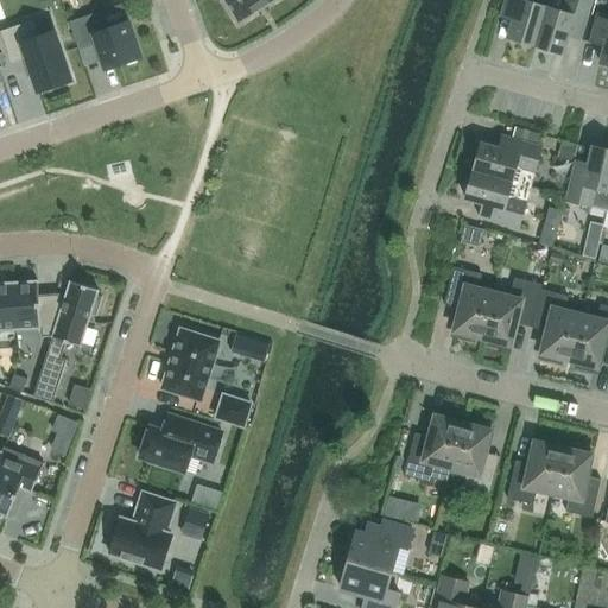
[(225,0),(239,21),(272,0),(225,0)]
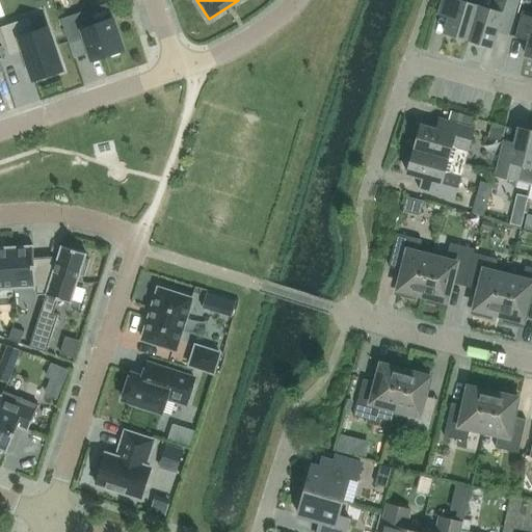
[(444,33),(468,41),(478,6),(466,2),(466,0),(441,0),(440,6),(451,9),(444,33)]
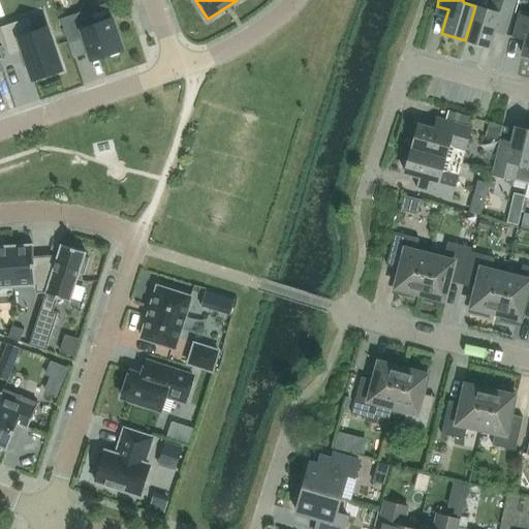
[(491,0),(489,10),(475,6),(465,40),(489,48),(496,24),(508,27),(516,1),(510,0),(491,0)]
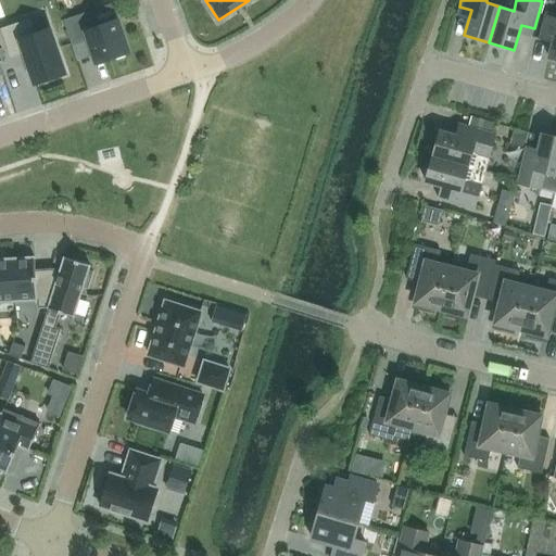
[(87,39),(96,64),(128,53),(117,20),(112,4),(91,11),(67,20),(75,43),(87,39)]
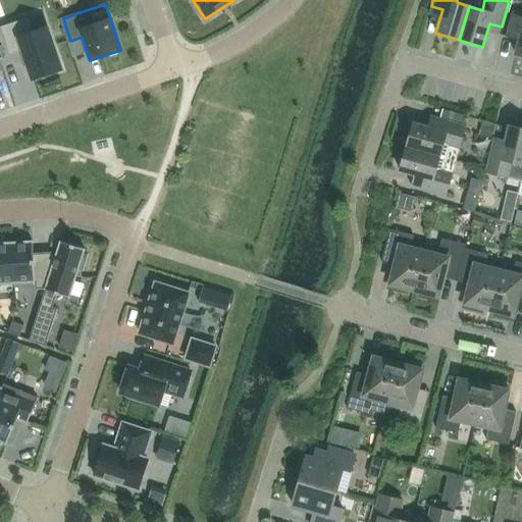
[(515,55),(521,56),(521,13),(512,11),(505,38),(518,41),(515,55)]
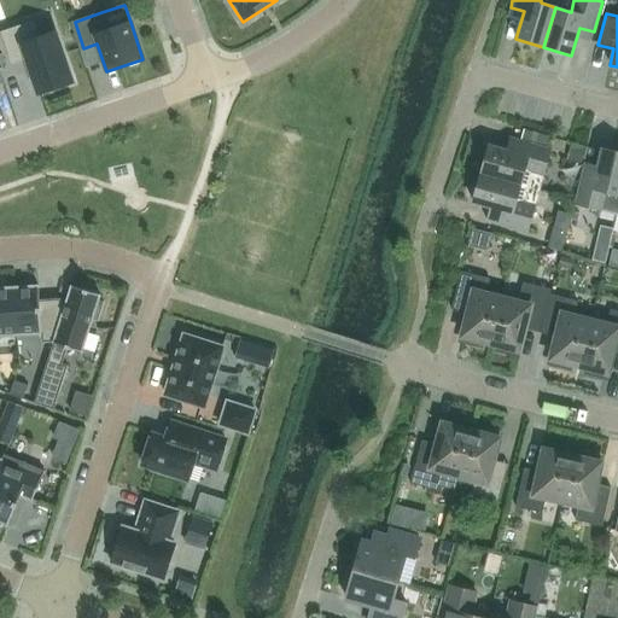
[(39,94),(71,83),(54,33),(38,38),(33,22),(0,31),(11,64),(27,59),(39,94)]
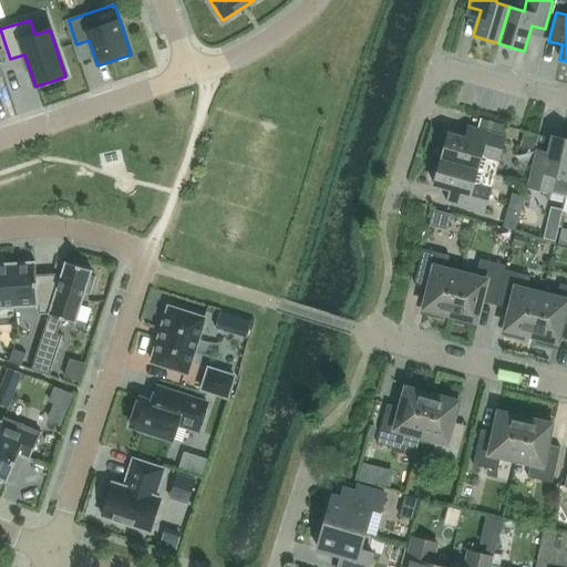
[(441,160),(494,175),(498,162),(505,137),(504,136),(477,130),(474,142),(463,138),(447,134),(441,160)]
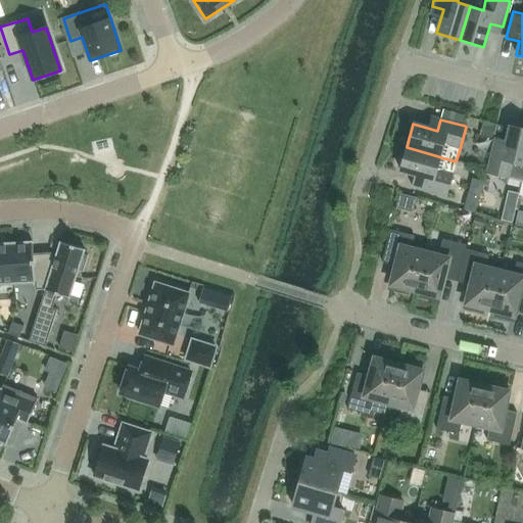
[(521,182),(522,175),(522,129),(510,126),(504,150),(491,148),(485,174),(509,179),(521,182)]
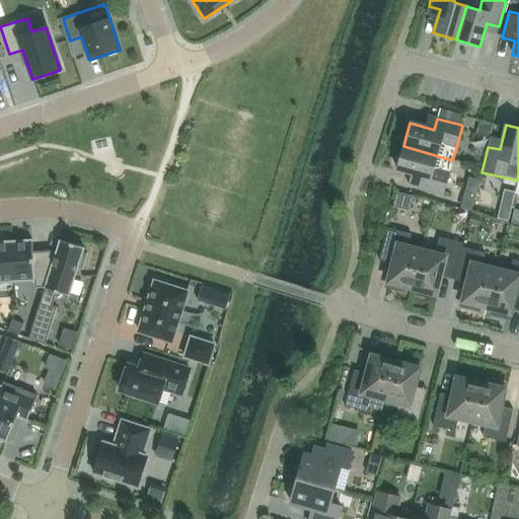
[(417,189),(442,196),(452,160),(403,146),(396,170),(421,176),(417,189)]
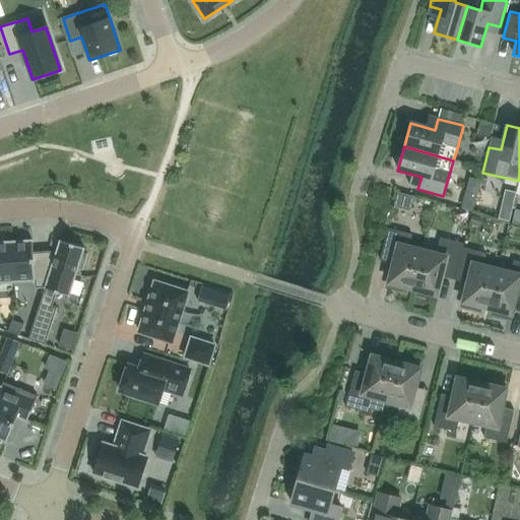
[(407,205),(410,188),(393,186),(390,202),(407,205)]
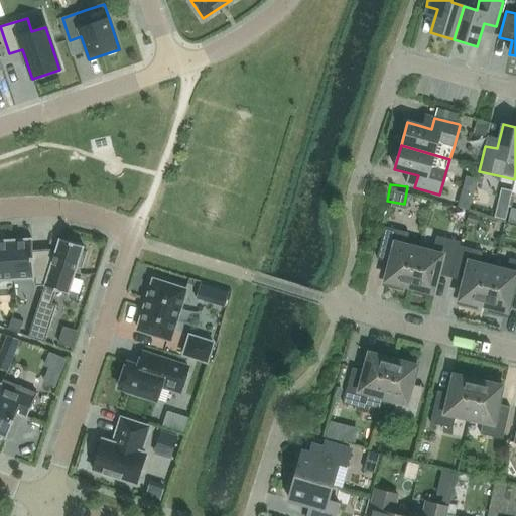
[(402,285),(409,287),(418,250),(405,246),(408,234),(385,228),(377,260),(390,263),(385,285),(401,289),(402,285)]
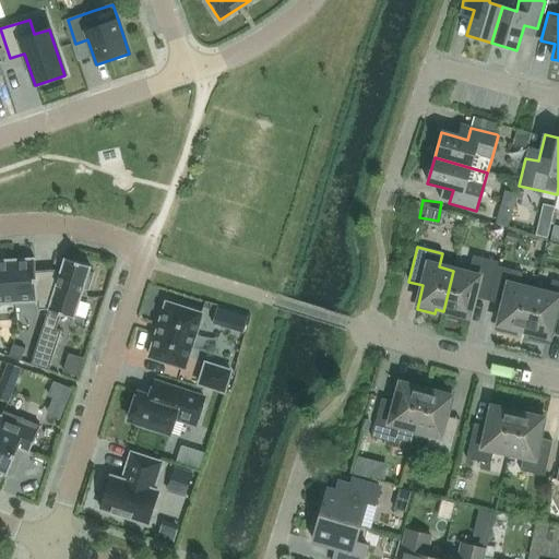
[(475,290),(490,294),(497,266),(498,262),(473,257),(468,274),(453,271),(443,311),(451,312),(450,317),(467,321),(475,290)]
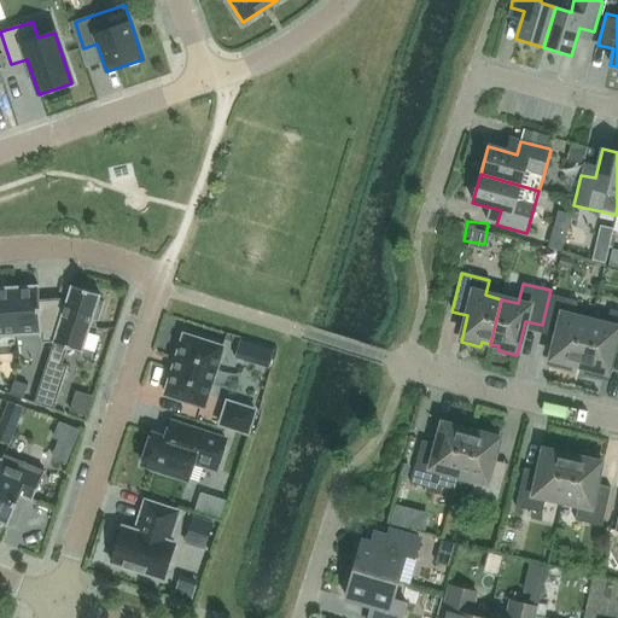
[(38,286),(13,287),(17,337),(42,336),(42,344),(54,344),(59,299),(39,301),(38,286)]
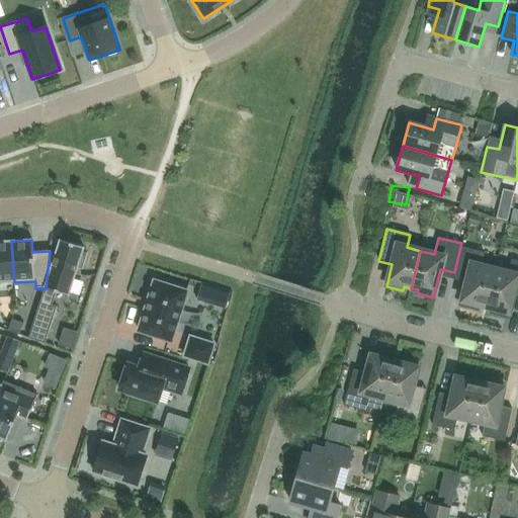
[(56,253),(50,251),(46,288),(29,339),(45,344),(56,307),(52,306),(56,291),(68,295),(77,268),(82,269),(87,254),(82,252),(84,248),(60,240),(56,253)]
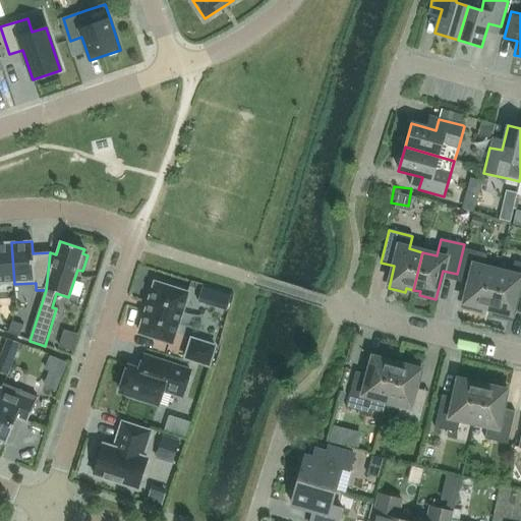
[(0,285),(14,284),(11,242),(0,243),(0,285)]
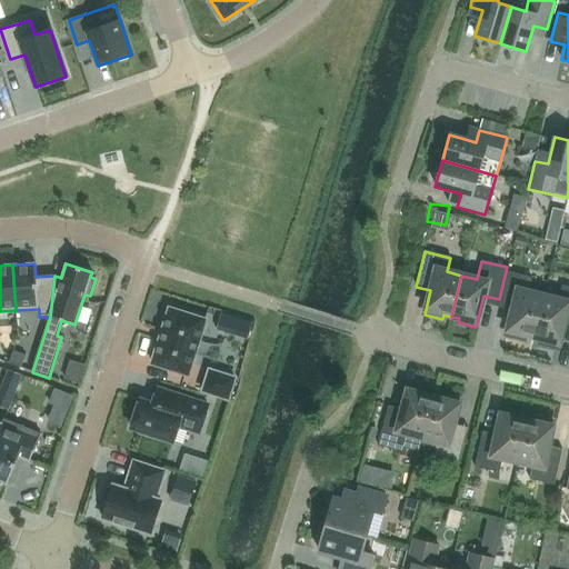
[(525,336),(533,337),(543,297),(528,292),(532,278),(506,271),(499,299),(515,303),(506,335),(523,339),(525,336)]
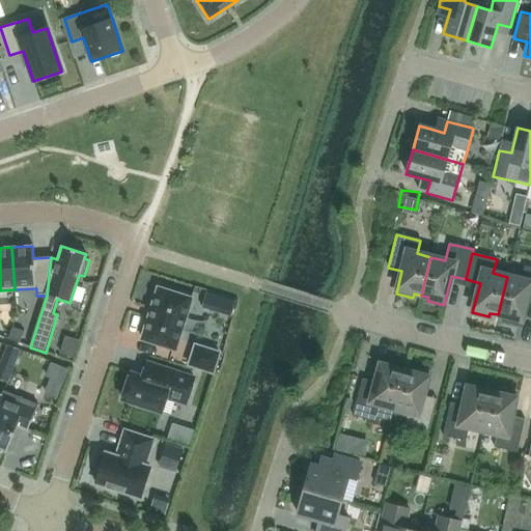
[(521,280),(507,277),(498,314),(504,316),(504,320),(521,325),(526,303),(530,303),(530,268),(525,267),(521,280)]
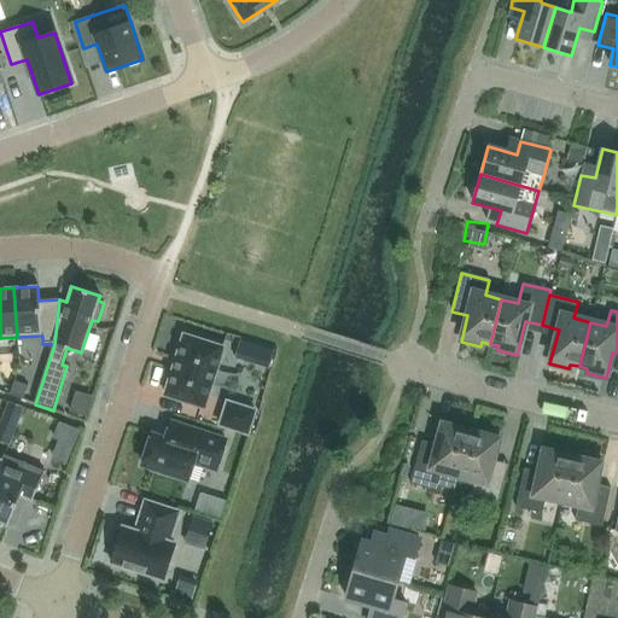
[(222,348),(184,336),(164,395),(204,408),(222,348)]
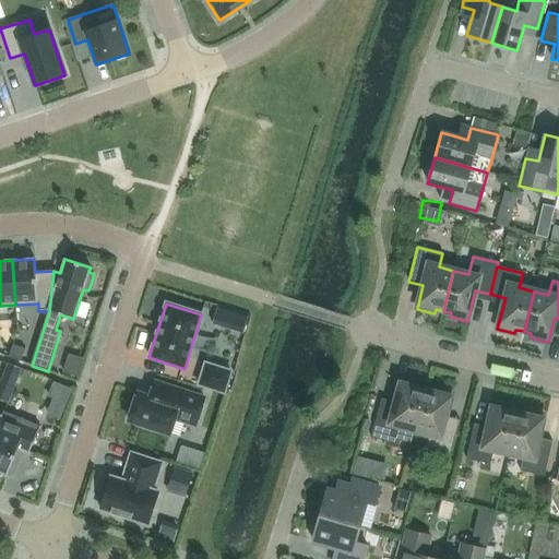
[(79,335),(79,340),(61,336),(57,361),(85,368),(92,337),(79,335)]
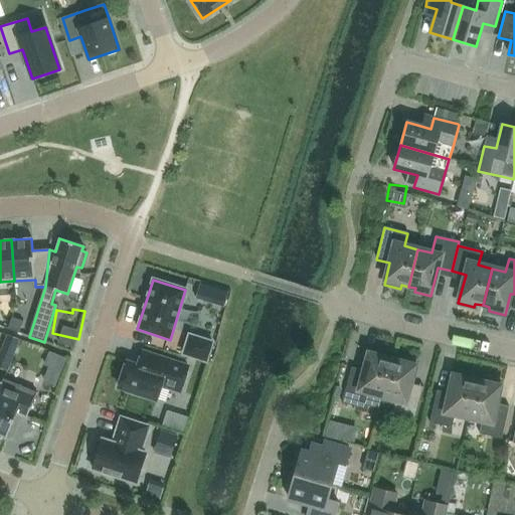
[(8,330),(19,334),(23,323),(12,318),(8,330)]
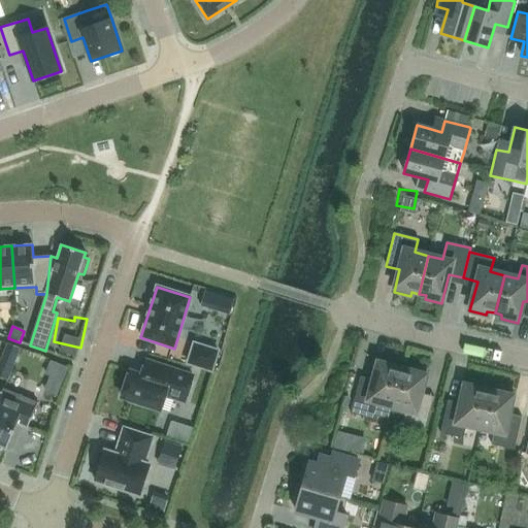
[(21,349),(6,343),(0,360),(14,365),(21,349)]
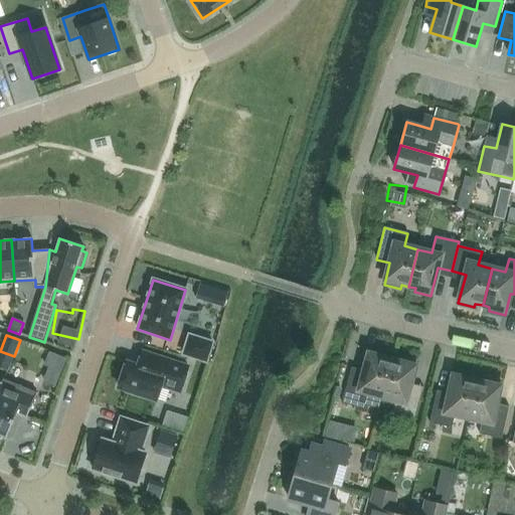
[(183,354),(206,362),(212,343),(189,335),(183,354)]
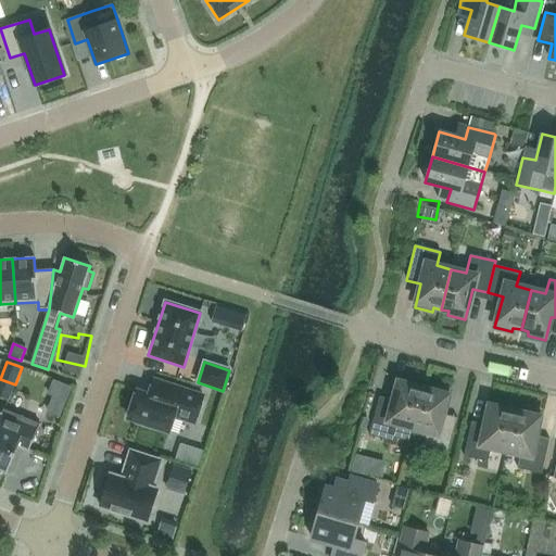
[(408,442),(412,428),(424,389),(416,387),(417,382),(400,377),(393,401),(379,396),(368,436),(392,442),(393,438),(408,442)]
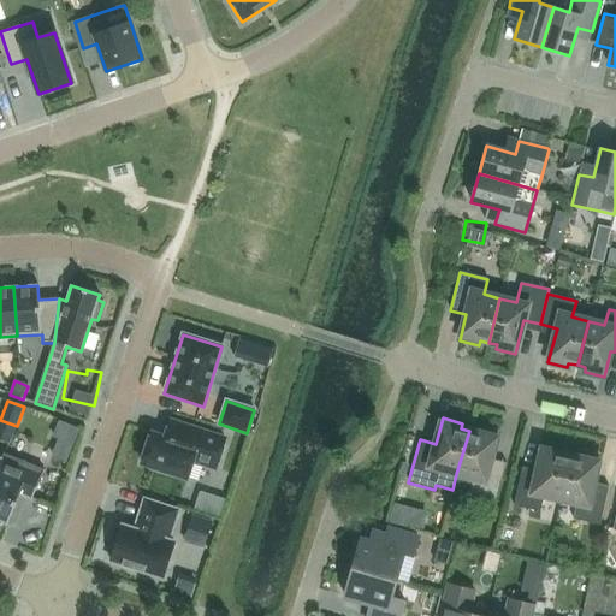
[(152,433),(142,463),(187,479),(193,461),(215,468),(225,439),(170,421),(165,438),(152,433)]
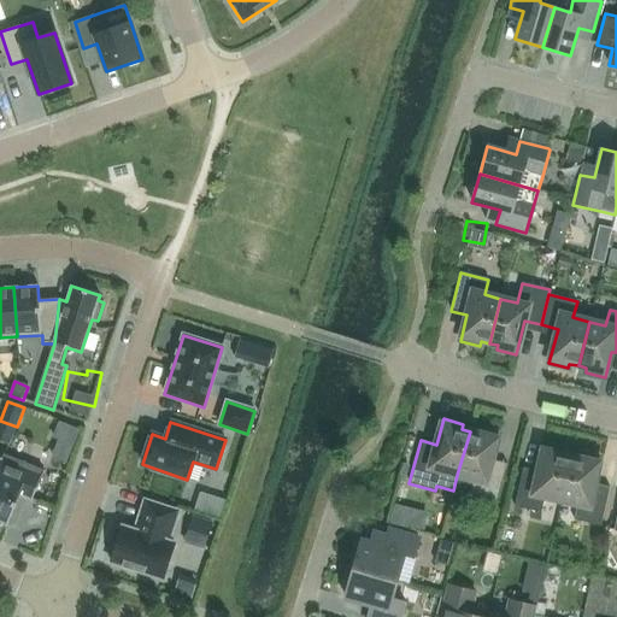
[(479,434),(470,432),(457,475),(474,480),(469,495),(495,503),(504,472),(489,469),(499,434),(480,429),(479,434)]
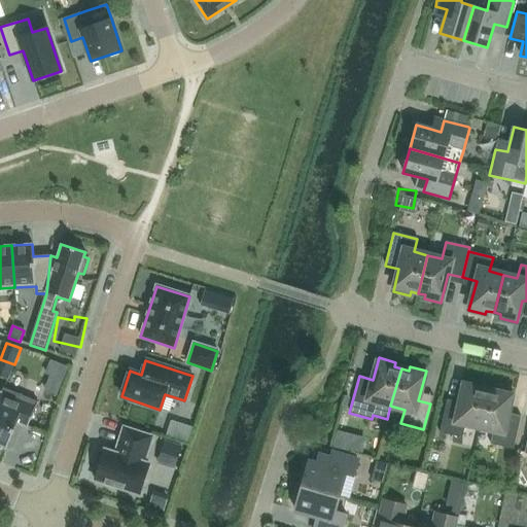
[(465,425),(479,428),(488,390),(481,388),(481,384),(464,381),(459,402),(447,399),(440,433),(462,438),(465,425)]
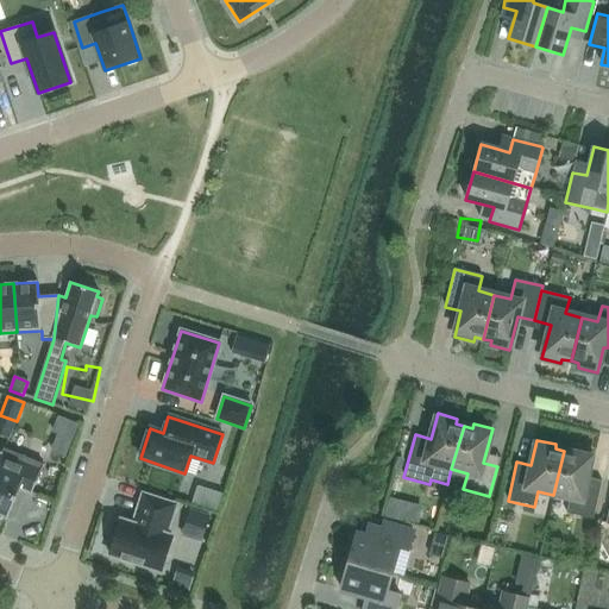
[(572,452),(564,451),(553,495),(570,498),(566,514),(592,520),(602,482),(586,478),(592,452),(573,447),(572,452)]
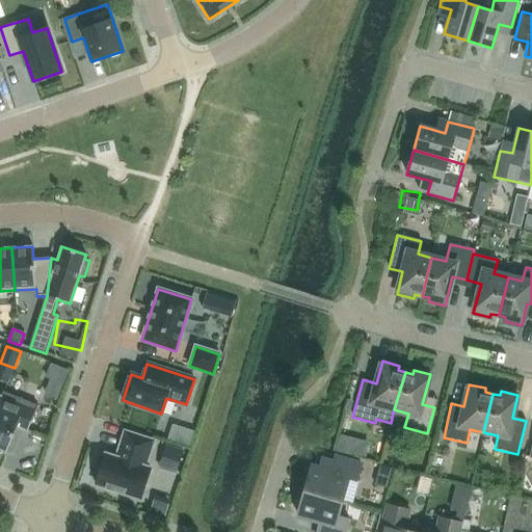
[(37,406),(3,392),(1,397),(0,399),(0,449),(6,452),(17,427),(27,432),(37,406)]
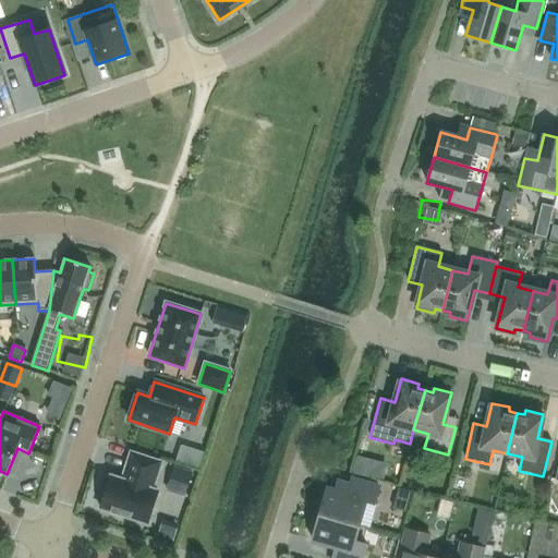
[(124,481),(110,476),(99,508),(148,523),(158,493),(152,490),(160,463),(131,453),(124,474),(125,475),(124,481)]
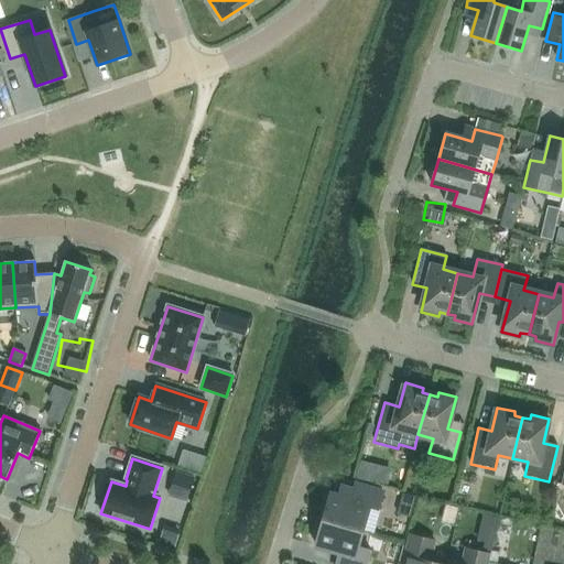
[(331,495),(323,520),(371,534),(371,533),(362,531),(370,508),(378,510),(383,494),(355,485),(353,491),(342,488),(338,497),(331,495)]
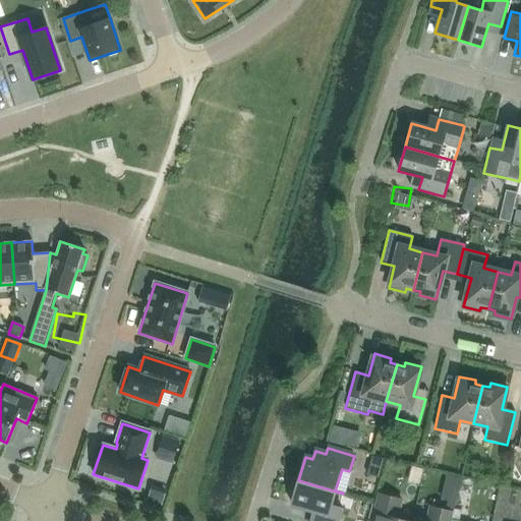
[(298,480),(291,505),(313,512),(310,520),(338,520),(342,509),(339,508),(343,494),(298,480)]
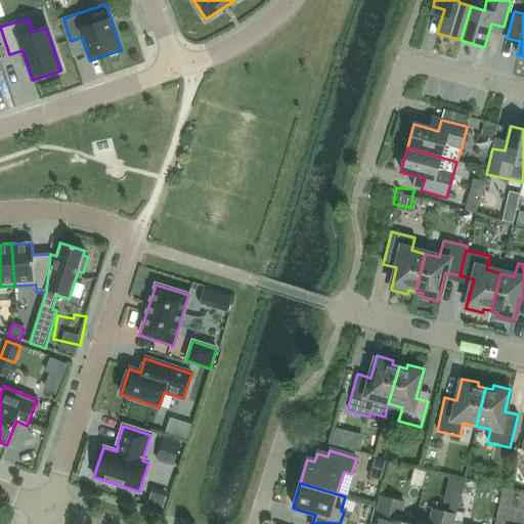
[(406,523),(398,522),(403,503),(381,497),(374,523),(406,523)]
